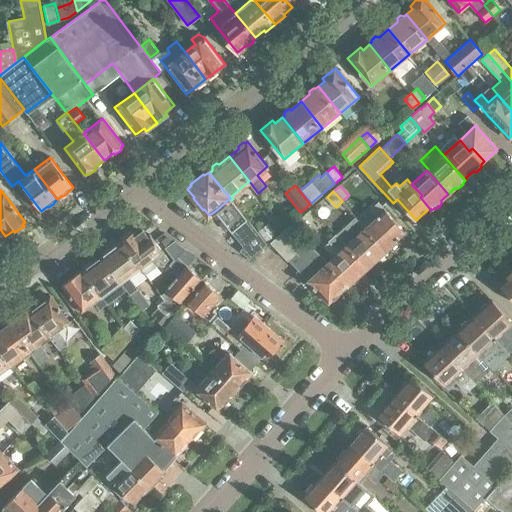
[(239,210),(231,200),(230,198),(215,211),(243,247),(240,251),(250,259),(267,244),(239,210)]
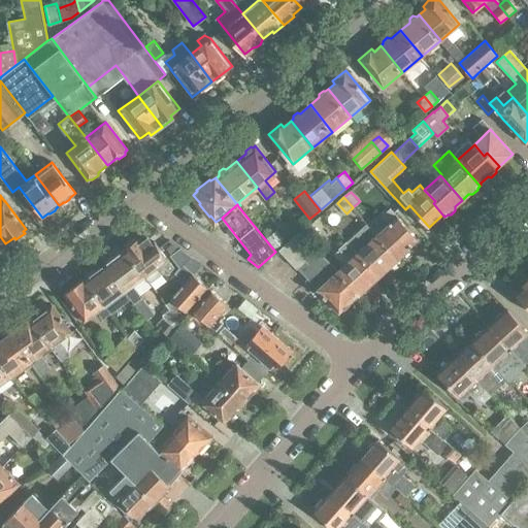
[(387,224),(376,234),(398,258),(400,256),(404,256),(408,252),(408,248),(418,239),(391,209),(382,219),(387,224)]
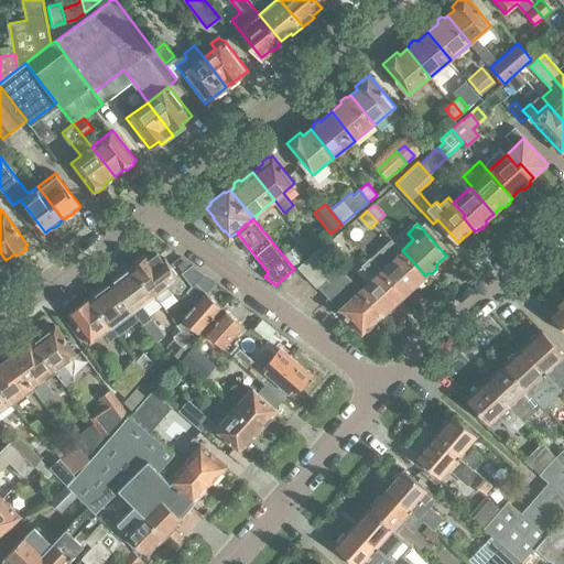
[(332,238),(322,247),(331,258),(342,248),(332,238)]
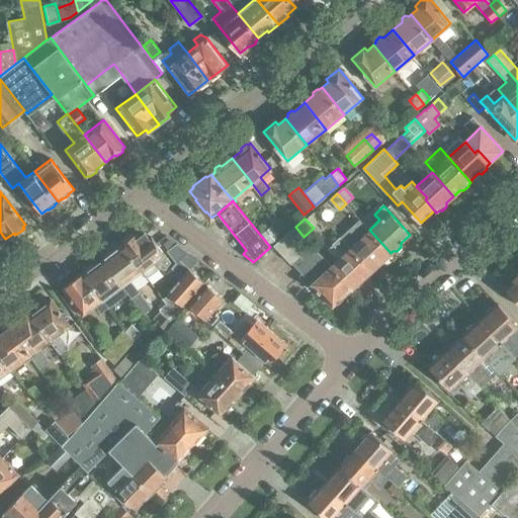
[(272,226),(261,235),(269,246),(281,237),(272,226)]
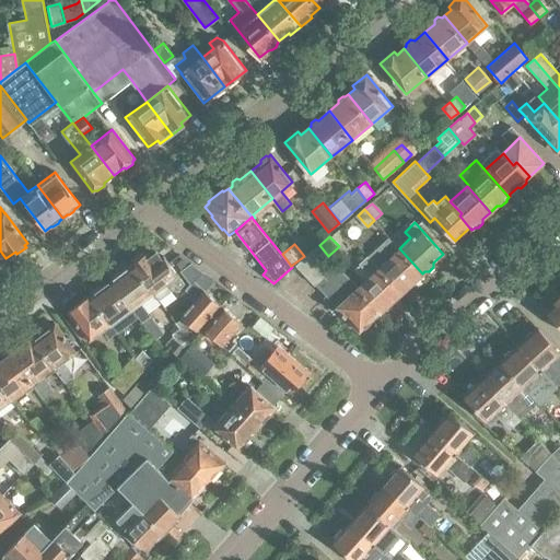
[(328,256),(319,245),(318,245),(296,265),(315,286),(326,275),(347,298),(336,307),(352,326),(353,326),(360,333),(374,318),(373,317),(380,312),(357,287),(328,256)]
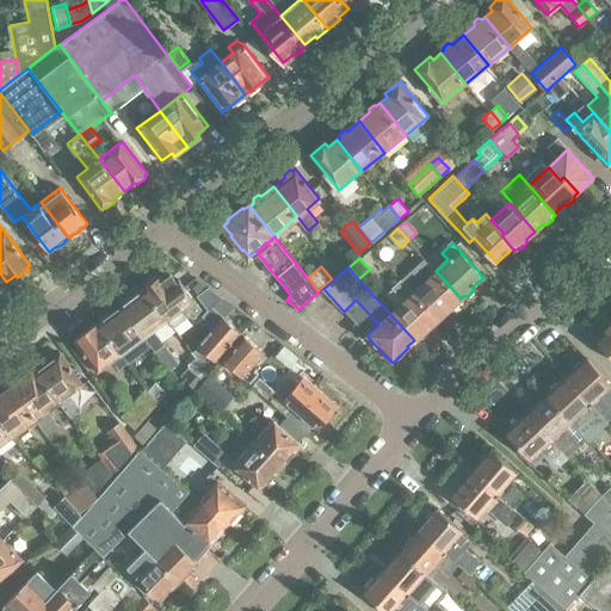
[(457,301),(461,298),(436,271),(417,289),(414,287),(412,290),(413,291),(413,292),(437,320),(448,310),(452,310),(457,306),(457,301)]
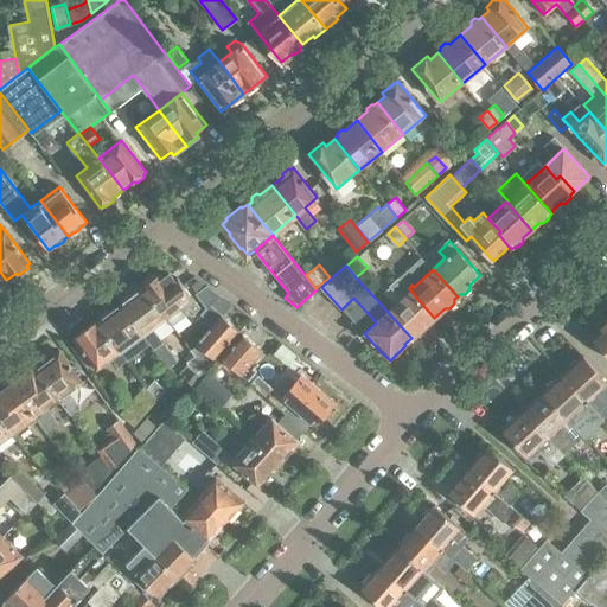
[(146,285),(142,287),(166,318),(172,325),(187,314),(191,317),(199,307),(178,279),(174,281),(170,274),(163,279),(159,274),(155,276),(154,275),(144,282),(146,285)]
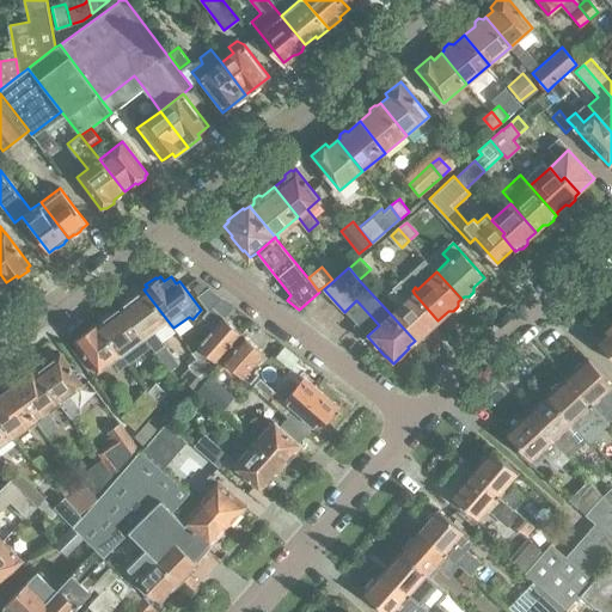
[(405,300),(390,313),(415,341),(417,338),(422,338),(428,334),(428,329),(438,320),(414,293),(414,292),(412,291),(402,279),(393,287),(405,300)]
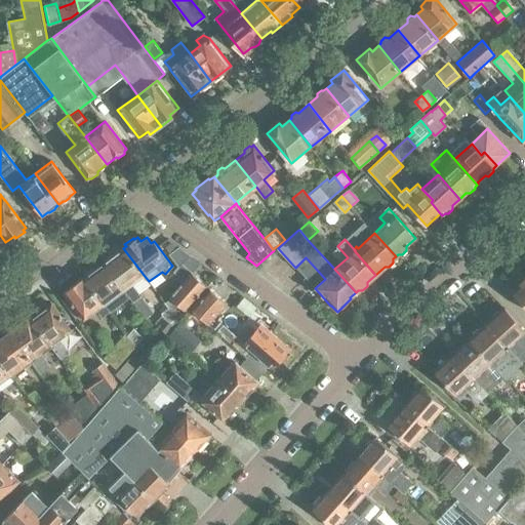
[(192,273),(200,264),(179,247),(170,254),(178,265),(166,279),(176,287),(167,296),(169,298),(164,303),(167,308),(160,313),(161,315),(160,316),(171,325),(189,307),(207,286),(192,273)]
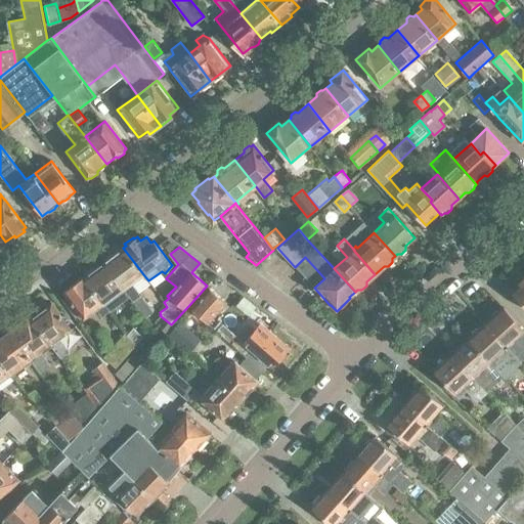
[(132,284),(143,274),(123,248),(121,250),(119,249),(114,253),(114,255),(104,262),(129,296),(145,317),(153,311),(132,284)]
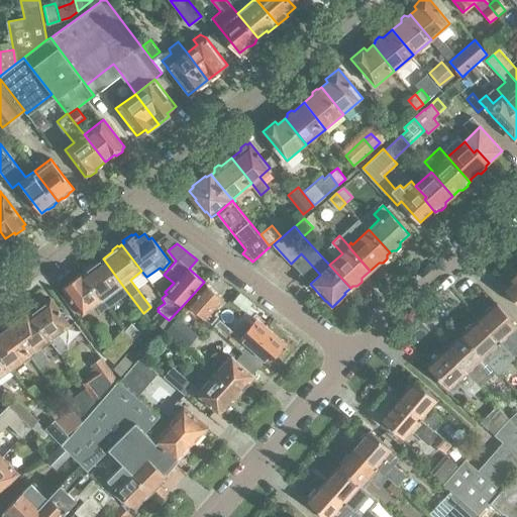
[(86,272),(84,273),(108,306),(127,292),(103,259),(94,265),(93,264),(85,270),(86,272)]
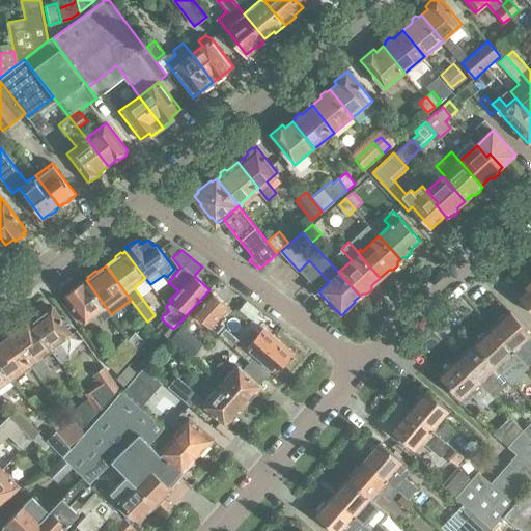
[(84,281),(64,296),(85,324),(98,314),(102,320),(111,314),(86,280),(85,281),(84,281)]
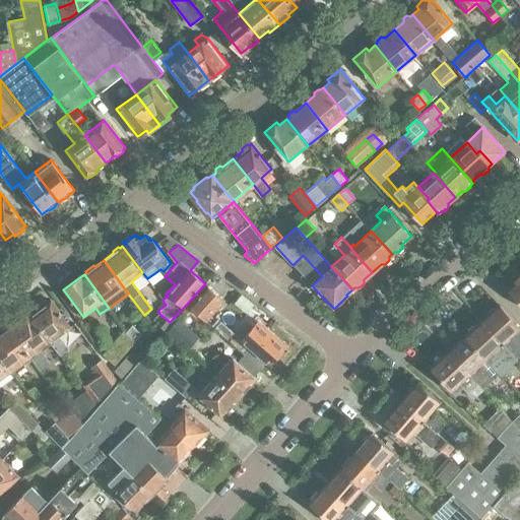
[(519,276),(515,281),(517,283),(509,290),(519,302),(519,276)]
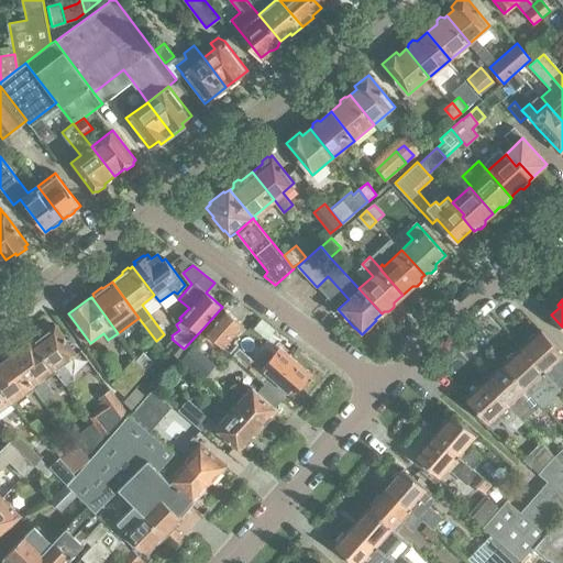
[(202,329),(224,348),(243,326),(222,307),(202,329)]
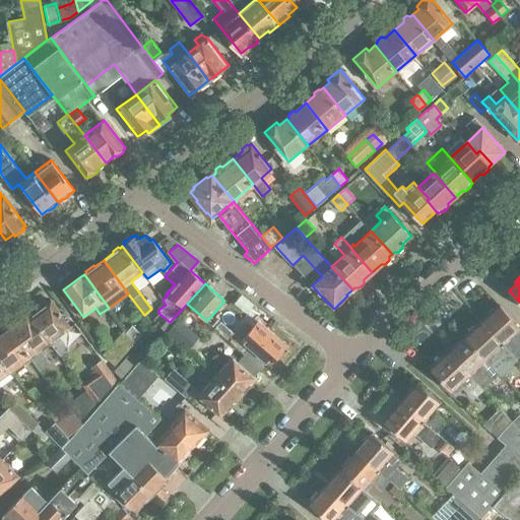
[(69,348),(59,336),(70,328),(51,301),(48,303),(47,301),(39,307),(40,309),(30,316),(51,342),(60,355),(69,348)]
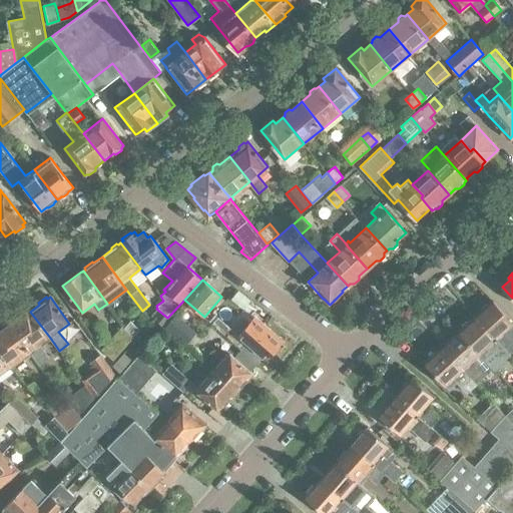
[(476,319),(504,349),(509,354),(512,349),(512,340),(512,323),(493,302),(490,305),(487,305),(482,309),(482,313),(476,319)]
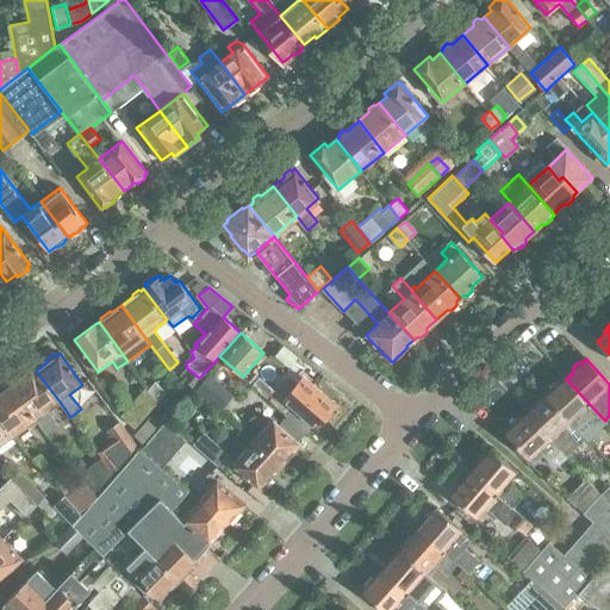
[(11,385),(36,419),(47,434),(58,424),(48,410),(60,402),(36,371),(35,368),(11,385)]
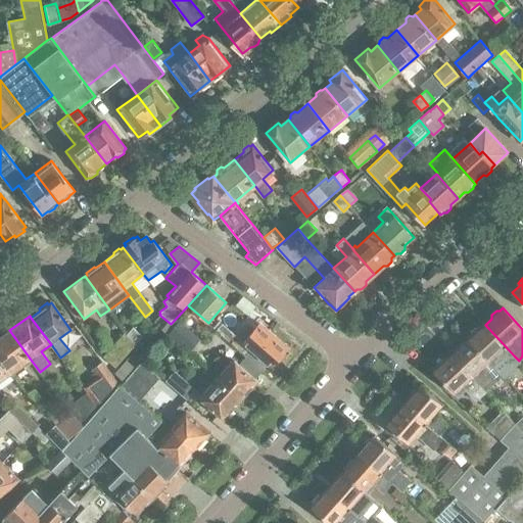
[(185,332),(174,323),(165,334),(177,343),(185,332)]
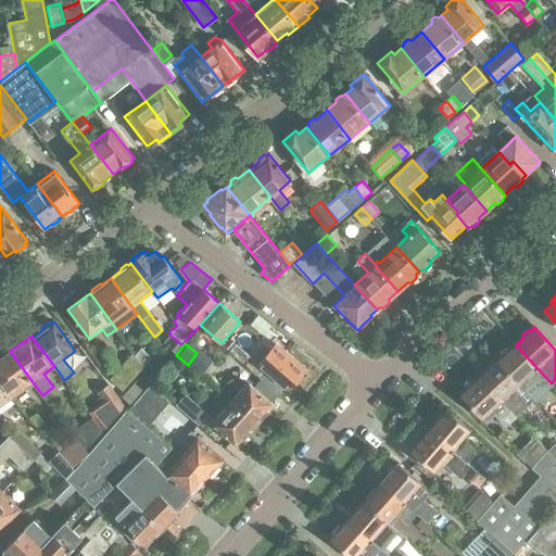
[(262,379),(266,375),(269,379),(273,376),(285,388),(290,381),(293,384),(305,370),(277,345),(276,346),(267,356),(264,353),(256,362),(241,349),(236,343),(229,350),(239,358),(254,373),(262,379)]
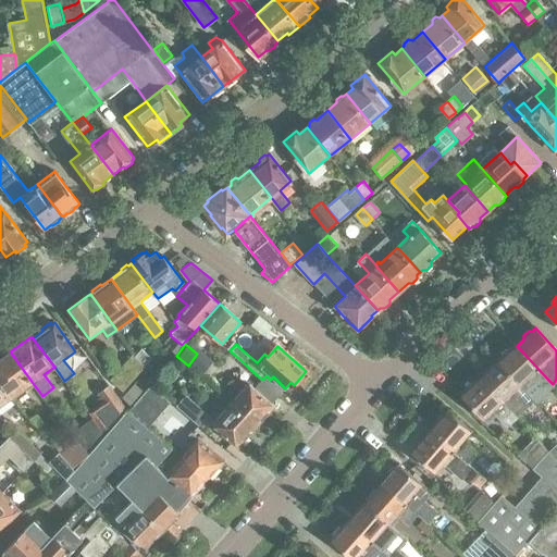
[(502,359),(499,361),(520,384),(528,378),(536,387),(547,379),(517,346),(511,350),(507,350),(502,355),(502,359)]
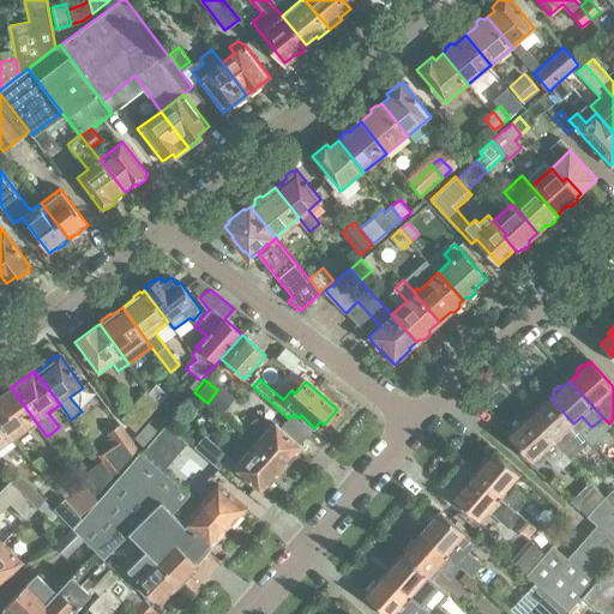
[(158,403),(167,393),(156,384),(148,393),(158,403)]
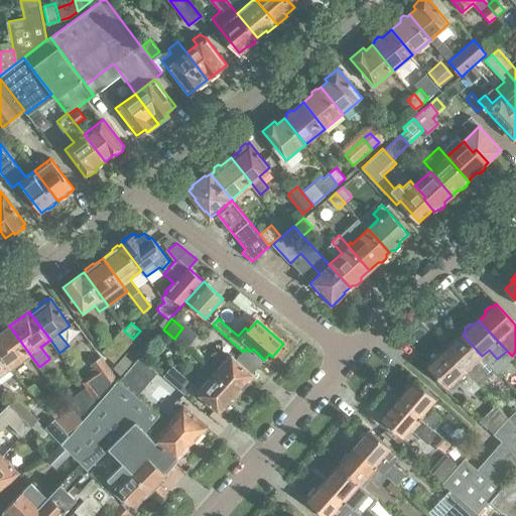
[(0,355),(10,369),(30,355),(9,326),(0,332),(0,355)]
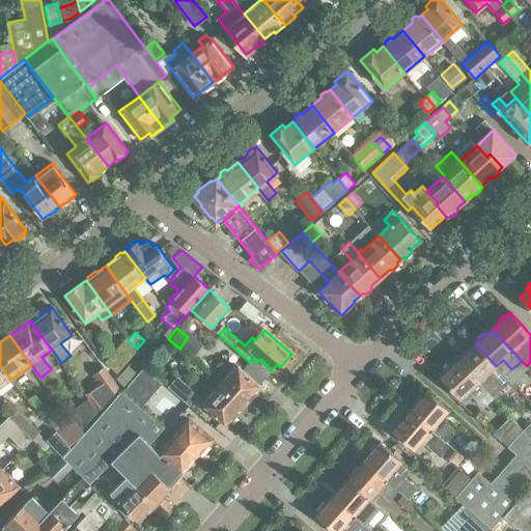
[(465,355),(458,361),(486,392),(492,397),(509,381),(496,366),(476,344),(473,347),(470,346),(465,352),(465,355)]
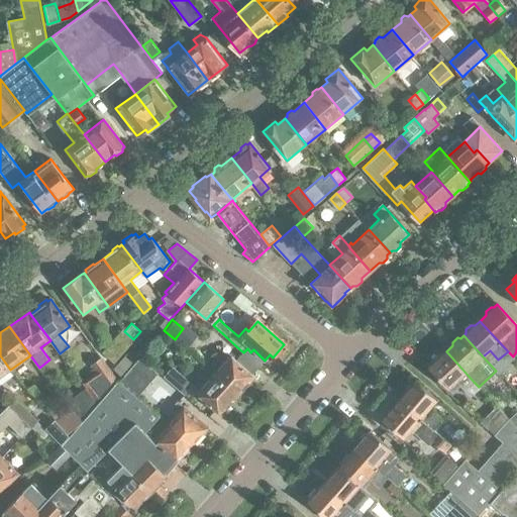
[(114,362),(124,349),(114,340),(103,351),(114,362)]
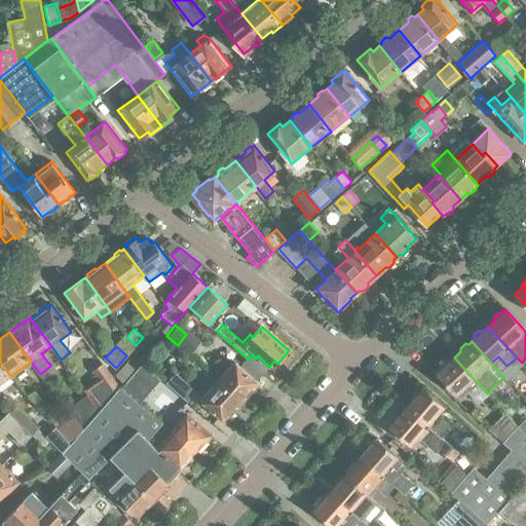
[(482,388),(454,358),(449,362),(445,362),(440,367),(439,369),(437,372),(457,395),(464,388),(473,398),(482,388)]
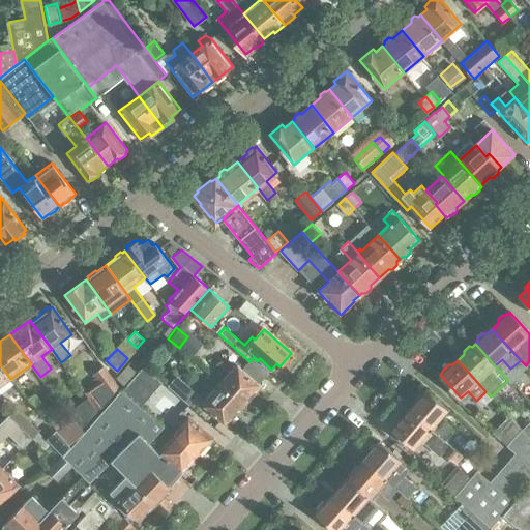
[(262,386),(247,373),(236,362),(218,382),(244,406),(262,386)]
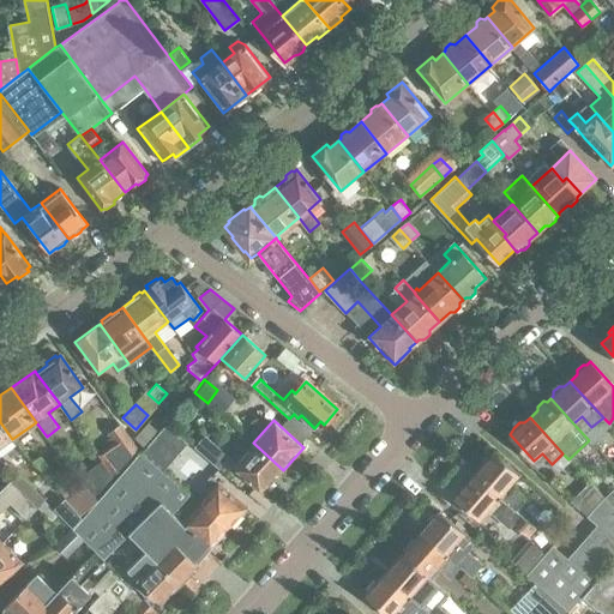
[(0,447),(12,439),(0,422),(0,447)]
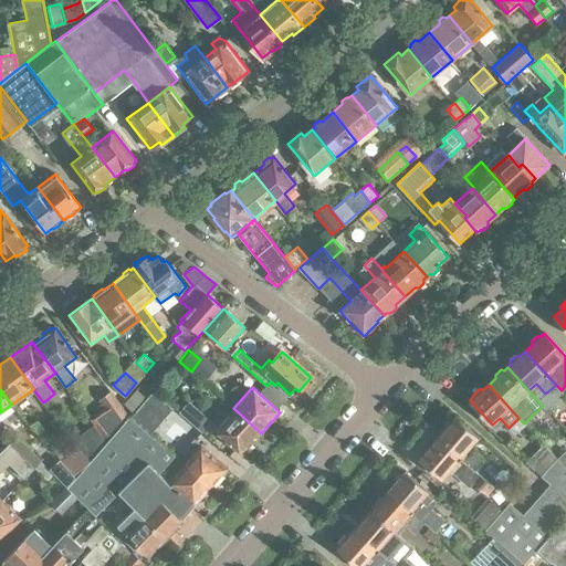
[(101,398),(104,404),(118,422),(127,412),(111,390),(101,398)]
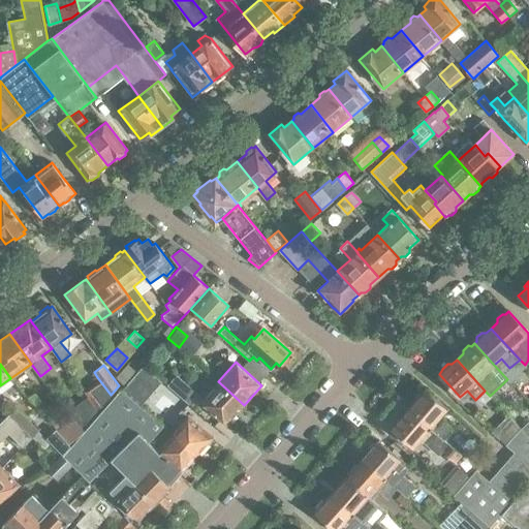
[(144,365),(137,372),(122,390),(124,391),(141,405),(161,381),(144,365)]
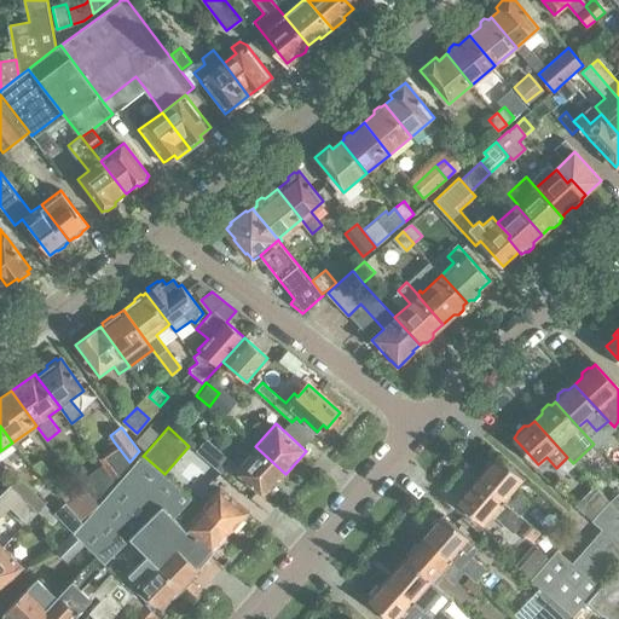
[(196,451),(221,473),(232,461),(206,439),(196,451)]
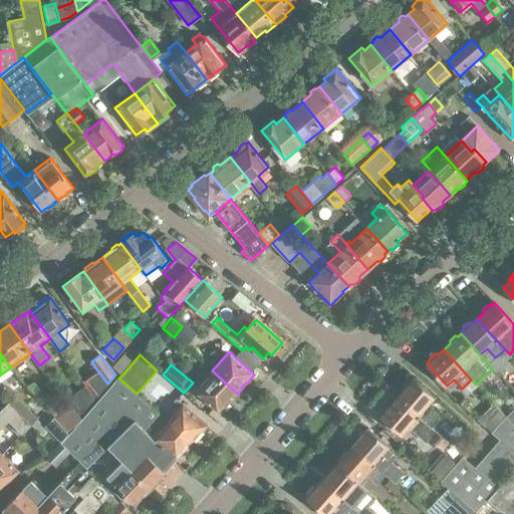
[(195,391),(221,413),(237,394),(212,370),(195,391)]
